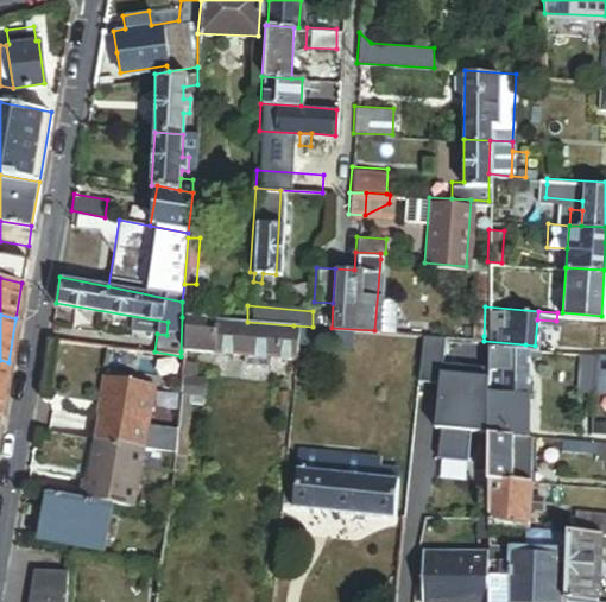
[(294,325),(247,322),(182,317),(181,352),(241,355),(264,356),(291,359),(294,325)]
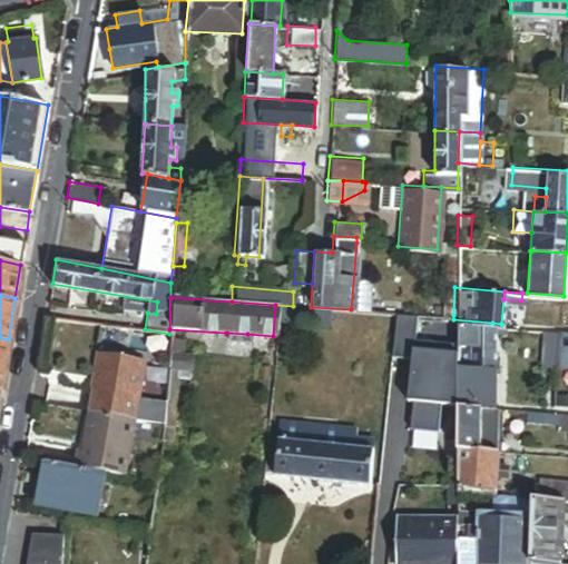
[(456,403),(454,338),(411,335),(413,313),(389,312),(385,353),(408,355),(403,397),(410,398),(407,426),(436,428),(439,401),(456,403)]
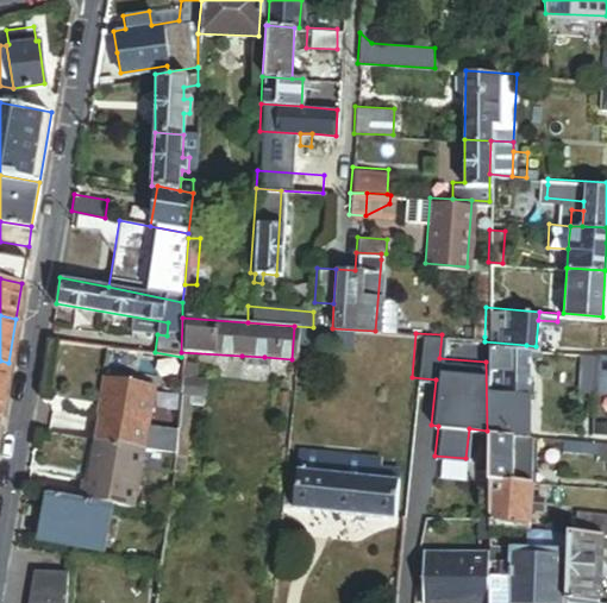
[(526,345),(485,341),(486,362),(487,431),(504,432),(504,418),(508,416),(508,389),(527,389),(526,345)]
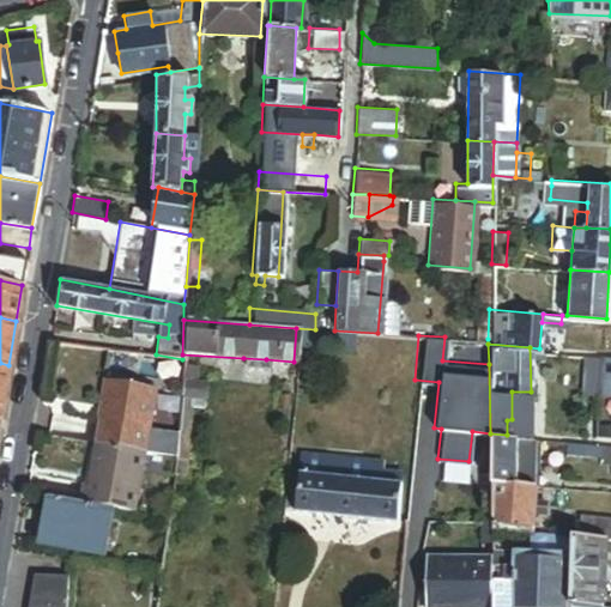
[(610,354),(594,353),(594,393),(610,394),(610,354)]
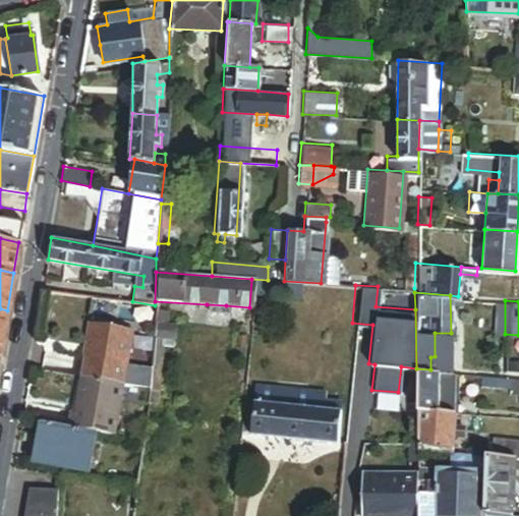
[(226,305),(207,304),(207,311),(225,313),(226,305)]
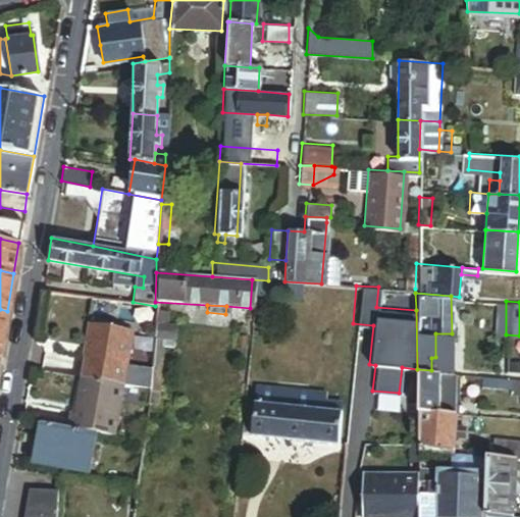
[(165,313),(154,312),(150,366),(148,386),(146,403),(155,404),(161,337),(171,338),(172,327),(164,326),(165,313)]
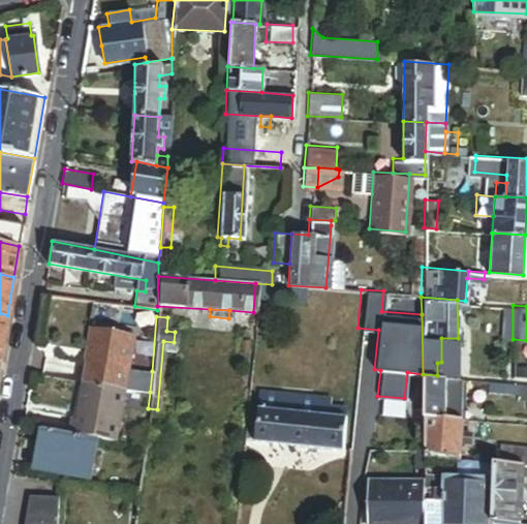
[(83,380),(123,388),(127,367),(133,332),(92,325),(88,348),(90,348),(89,358),(87,357),(83,380)]
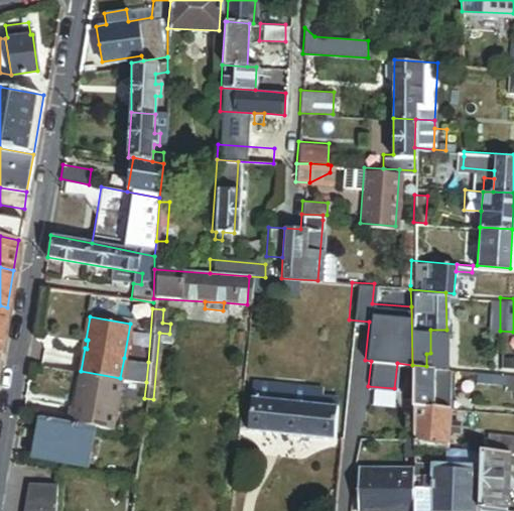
[(124,358),(120,378),(146,382),(148,362),(124,358)]
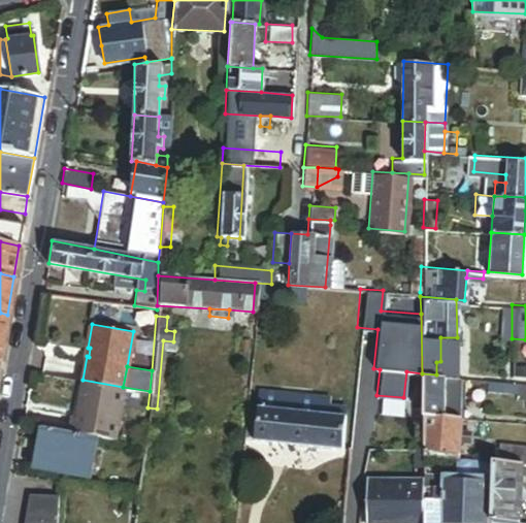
[(461,377),(436,374),(422,373),(422,415),(462,417),(461,377)]
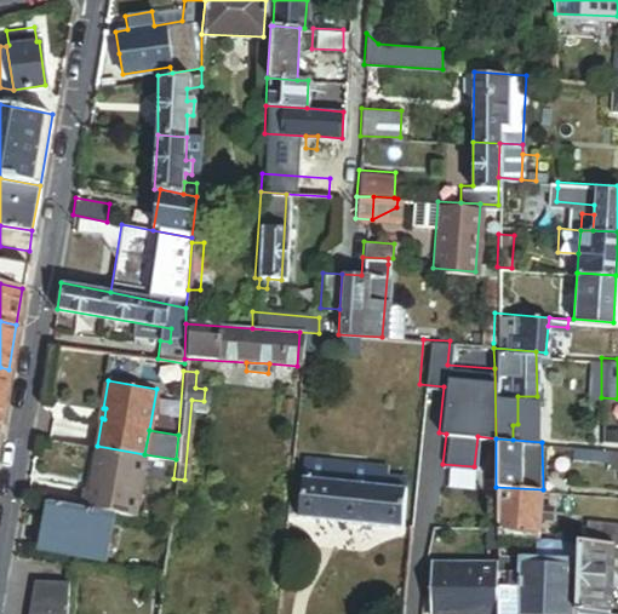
[(112,512),(135,517),(144,454),(97,446),(92,478),(89,477),(87,487),(84,509),(112,512)]
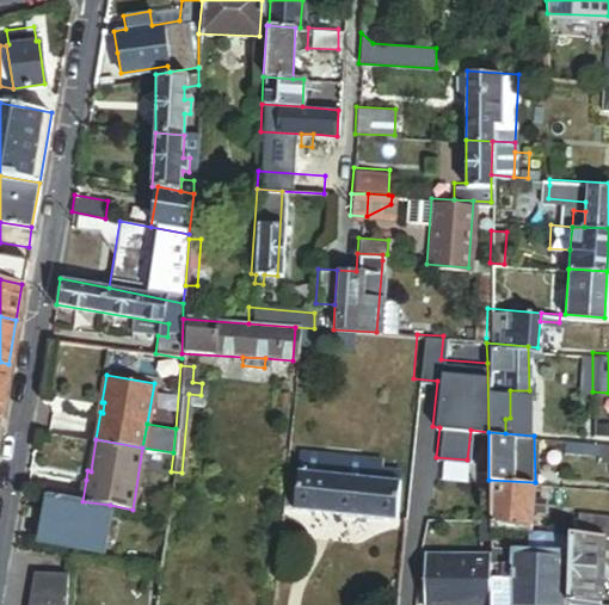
[(608,442),(571,439),(570,450),(600,452),(600,460),(608,460),(608,442)]
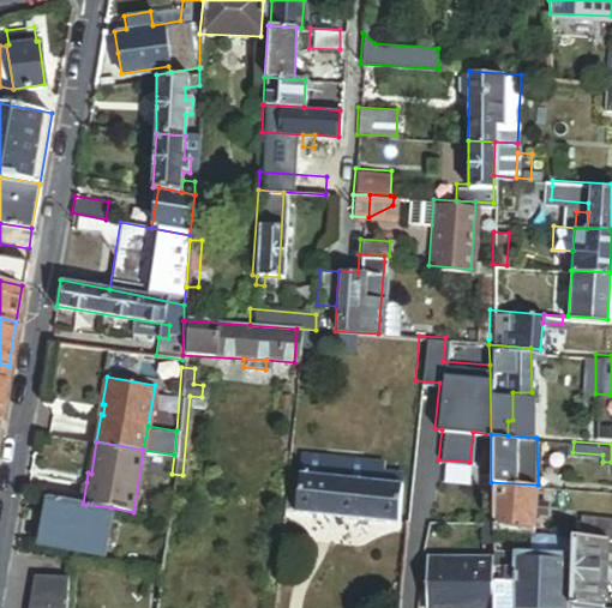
[(360,461),(297,455),(291,513),(395,523),(400,483),(377,481),(358,480),(360,461)]
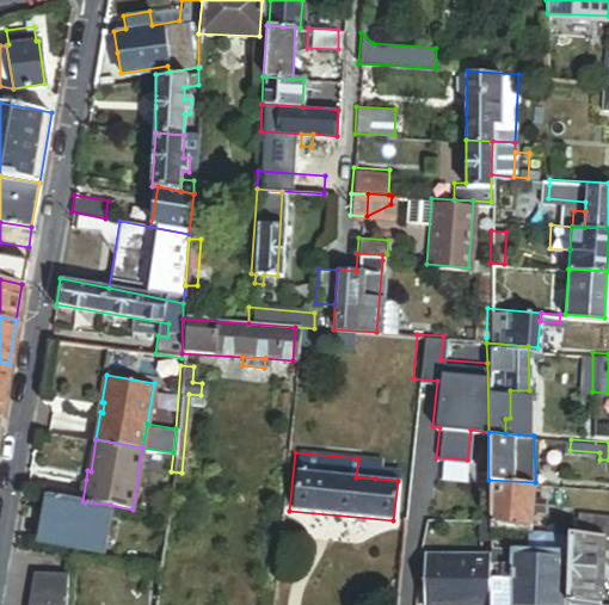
[(376,460),(358,458),(356,477),(375,479),(376,469),(376,460)]
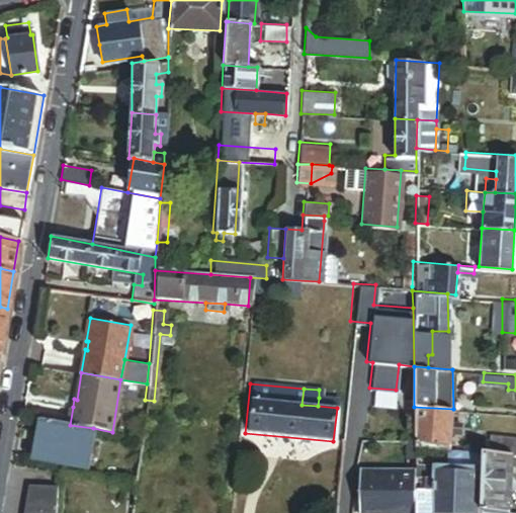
[(319,398),(318,406),(337,408),(337,400),(319,398)]
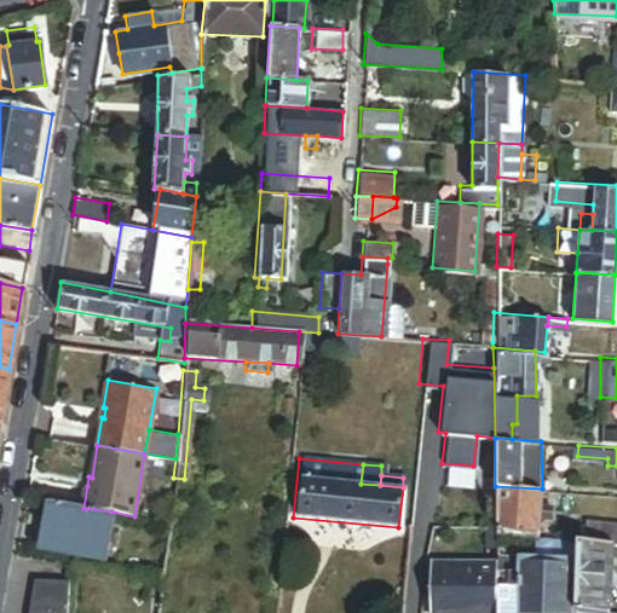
[(84,508),(87,486),(81,485),(78,507),(84,508)]
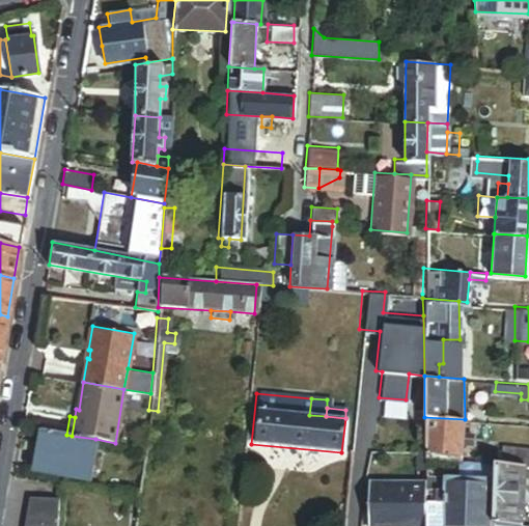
[(465,419),(424,417),(424,458),(464,461),(464,443),(472,444),(472,435),(465,435),(465,419)]
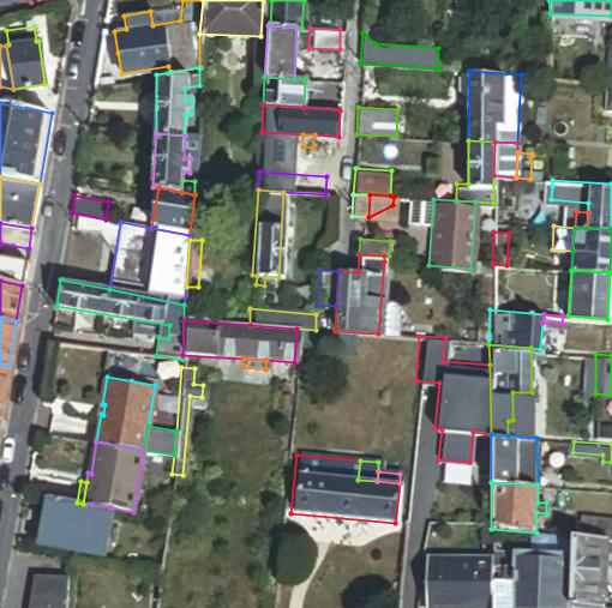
[(77,503),(47,497),(40,543),(103,554),(111,507),(83,504),(77,503)]
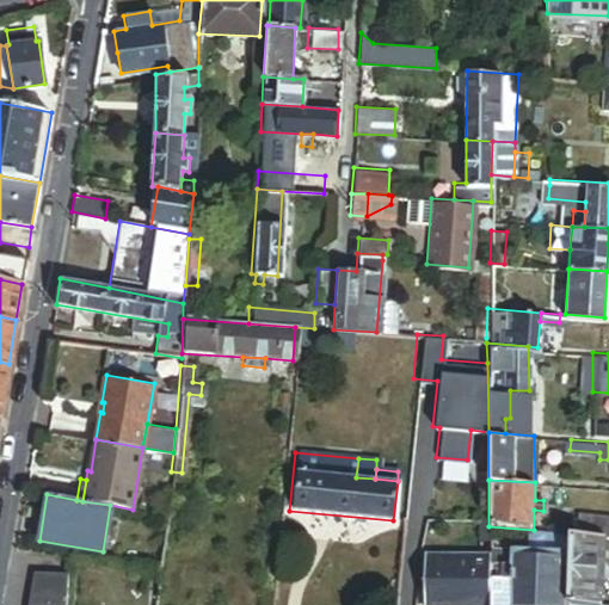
[(608,513),(576,511),(573,533),(603,536),(608,536),(608,513)]
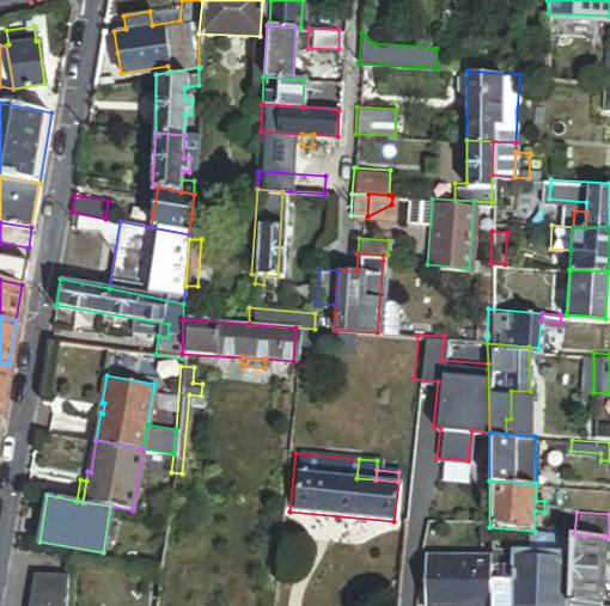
[(535,531),(489,527),(489,540),(512,543),(512,605),(567,605),(567,604),(569,534),(535,531)]
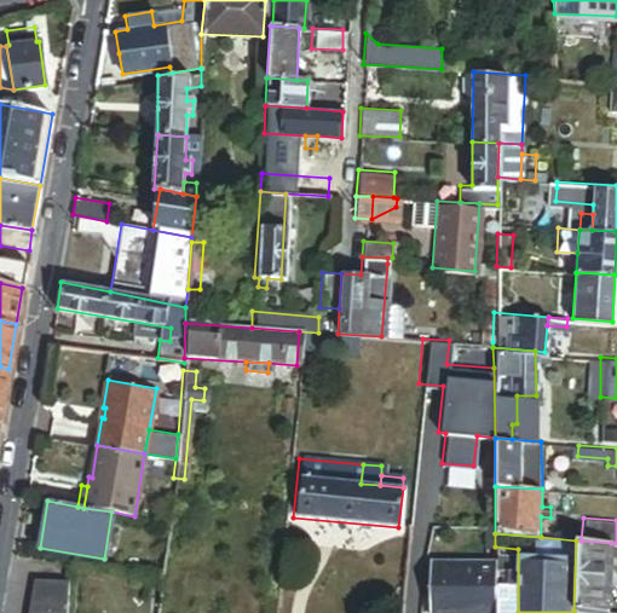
[(611,543),(581,541),(576,541),(574,611),(606,612),(611,543)]
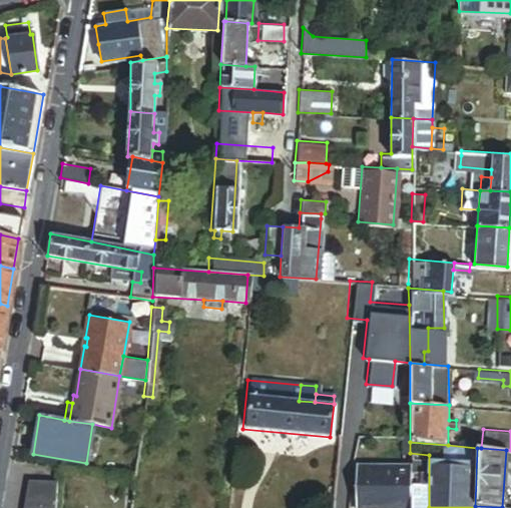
[(429,507),(429,455),(410,453),(410,460),(411,506),(411,507),(429,507)]
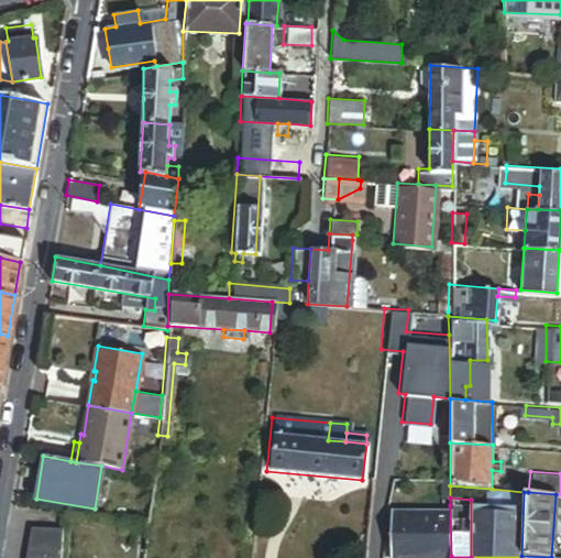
[(451,556),(450,505),(388,506),(389,557),(392,557),(392,554),(426,553),(426,557),(451,556)]
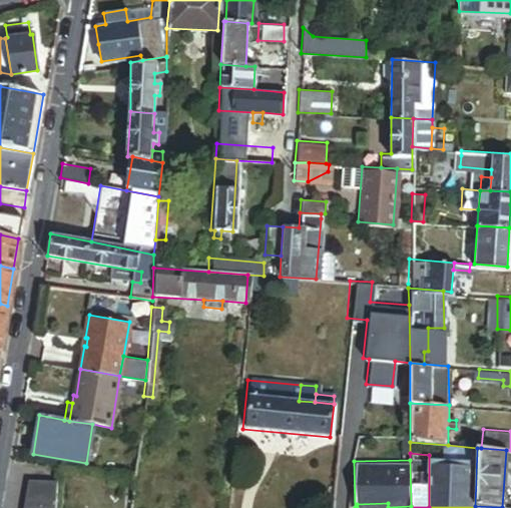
[(54,507),(56,479),(27,479),(22,507),(54,507)]
